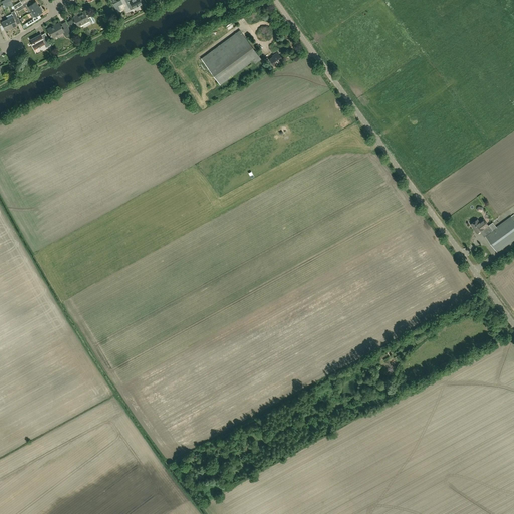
[(21,0),(22,1),(13,6),(15,10),(16,9),(18,7),(24,4),(29,0),(21,0)]
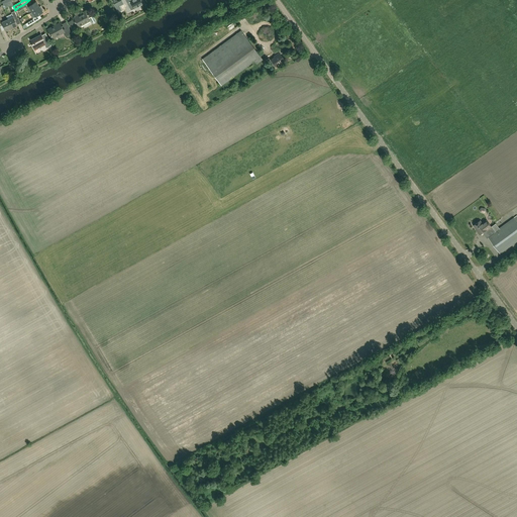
[(125,0),(128,4),(131,2),(134,8),(142,4),(140,0),(125,0)]
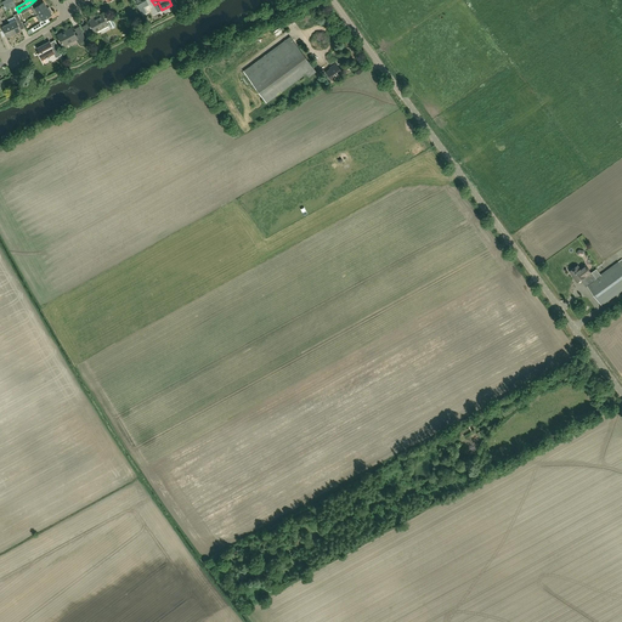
[(47,9),(44,3),(32,10),(35,16),(47,9)]
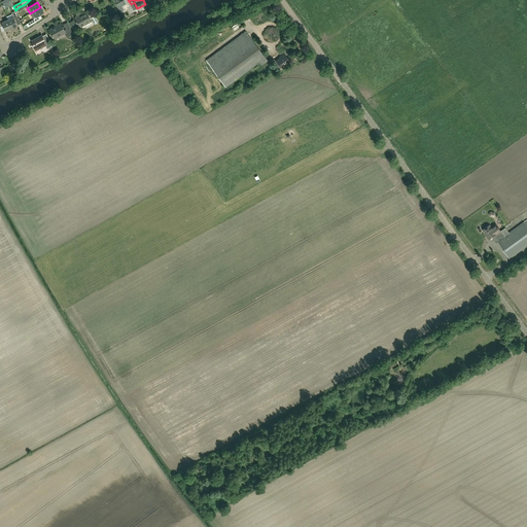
[(30,13),(34,19),(40,14),(43,12),(43,11),(44,10),(41,6),(40,7),(30,13)]
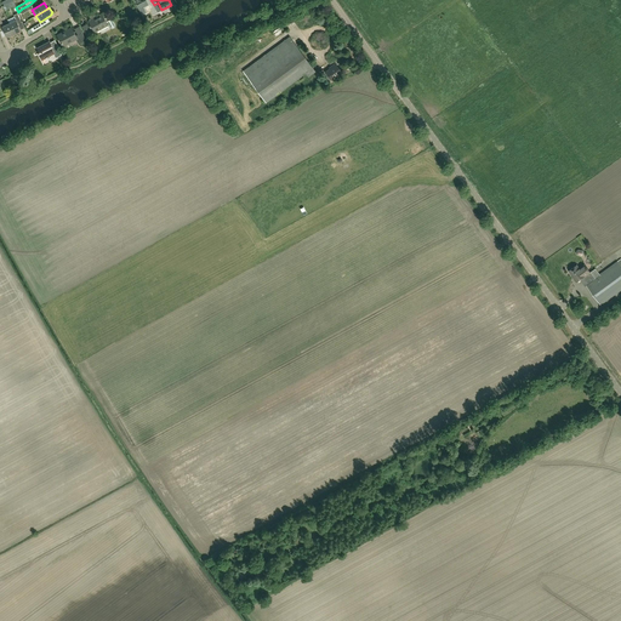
[(15,17),(7,20),(9,23),(10,23),(13,34),(21,30),(21,29),(18,23),(21,22),(17,13),(13,16),(15,17)]
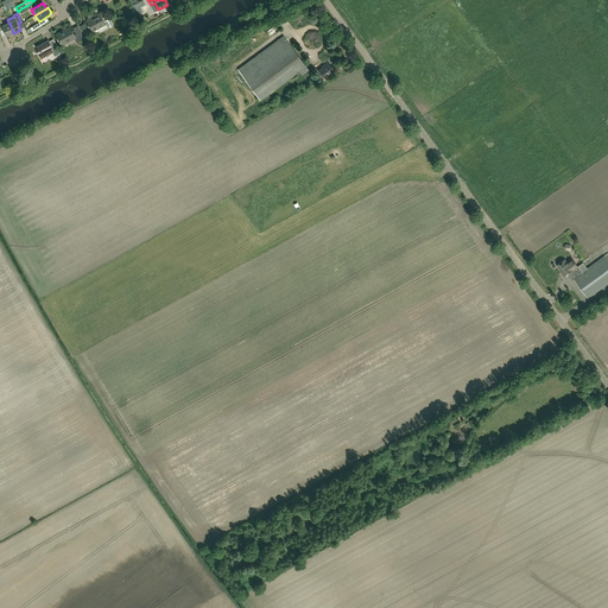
[(90,27),(83,32),(87,38),(96,33),(95,31),(97,30),(106,25),(107,24),(108,26),(109,27),(111,27),(112,27),(113,26),(113,25),(113,24),(112,21),(111,18),(105,21),(105,20),(103,18),(101,13),(95,17),(94,14),(88,17),(89,19),(87,20),(89,25),(90,27)]
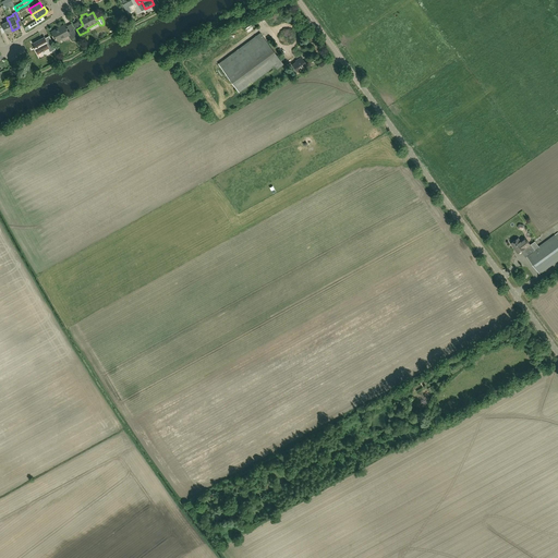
[(12,31),(9,21),(3,23),(0,15),(0,27),(0,28),(3,27),(7,33),(12,31)]
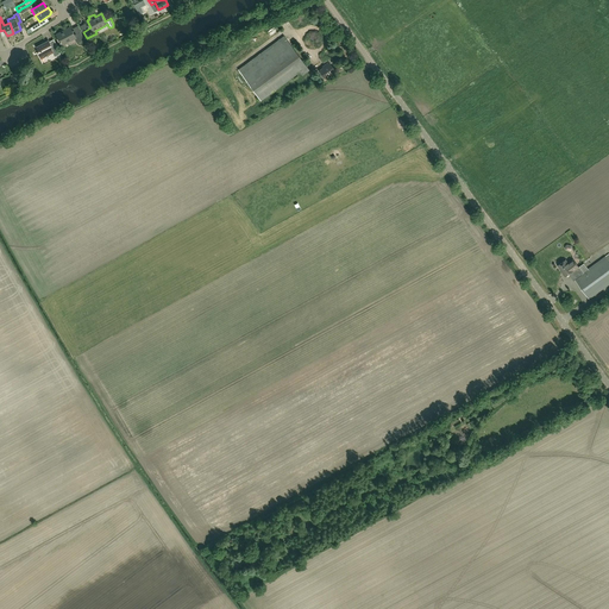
[(77,43),(85,39),(81,32),(75,35),(70,27),(56,35),(62,45),(75,38),(77,43)]
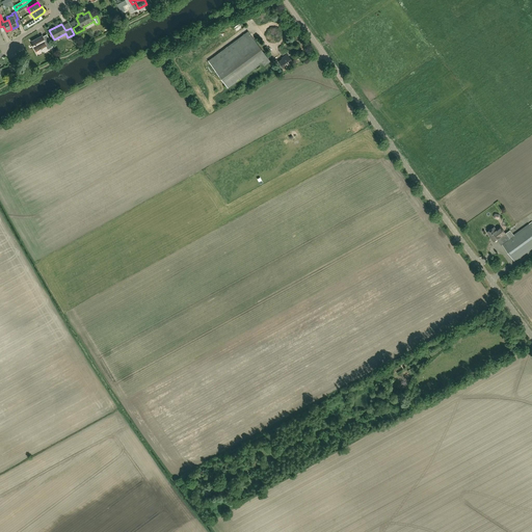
[(264,65),(270,61),(248,31),(208,61),(228,87),(262,62),(264,65)]
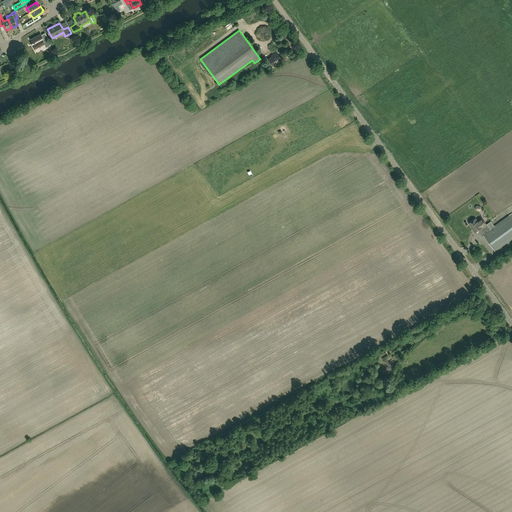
[(35,50),(44,45),(46,48),(51,45),(47,38),(43,40),(42,38),(43,38),(41,34),(30,39),(33,44),(32,45),(35,50)]
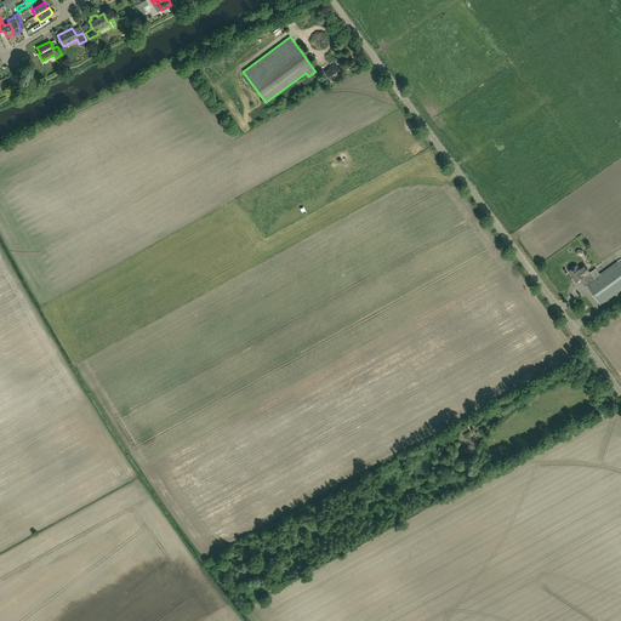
[(335,63),(331,67),(332,67),(325,72),(331,80),(339,74),(340,77),(347,72),(342,66),(340,68),(335,63)]
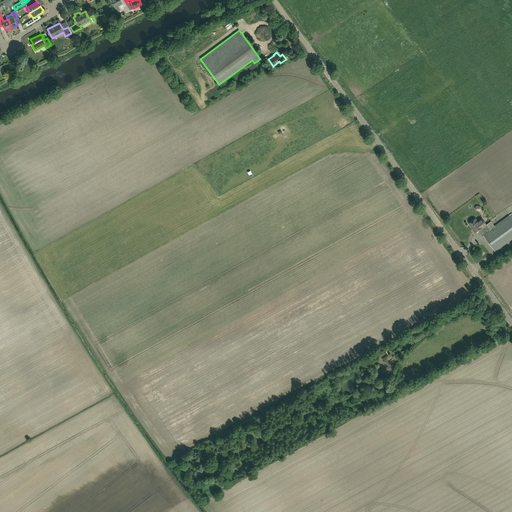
[(482,218),(477,221),(475,219),(469,223),(473,229),(475,233),(478,230),(480,232),(481,232),(495,251),(511,238),(511,220),(509,216),(489,231),(485,226),(487,225),(482,218)]
